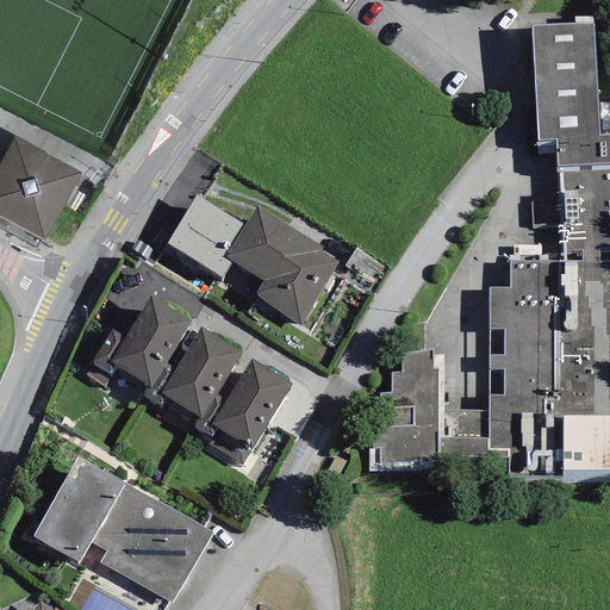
[(593,23),(531,26),(537,142),(555,141),(556,165),(609,162),(609,135),(598,136),(593,23)]
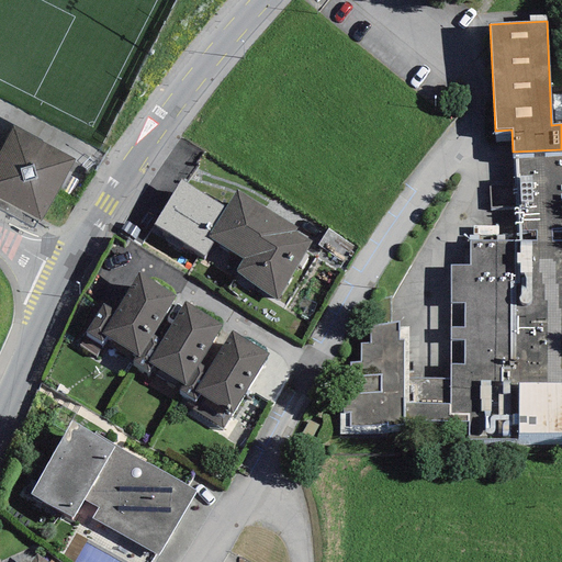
[(74,159),(13,126),(0,149),(0,211),(32,228),(37,218),(41,221),(74,159)]
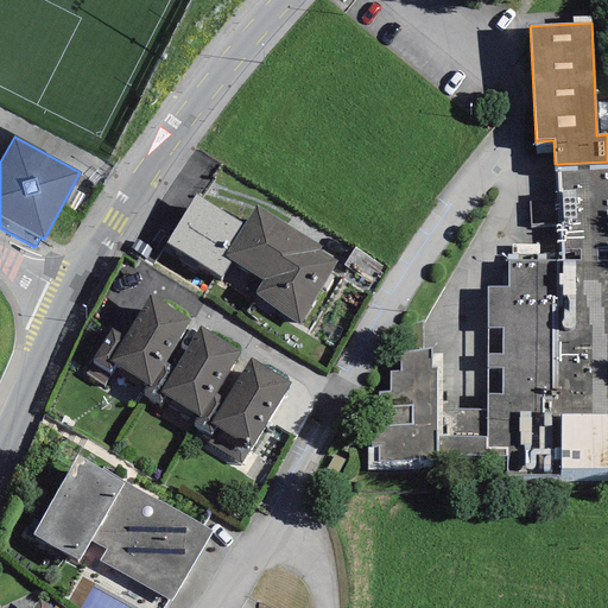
[(607,468),(607,162),(555,164),(563,260),(508,260),(507,287),(488,286),(486,410),(485,448),(506,449),(506,456),(506,474),(558,475),(559,468),(607,468)]
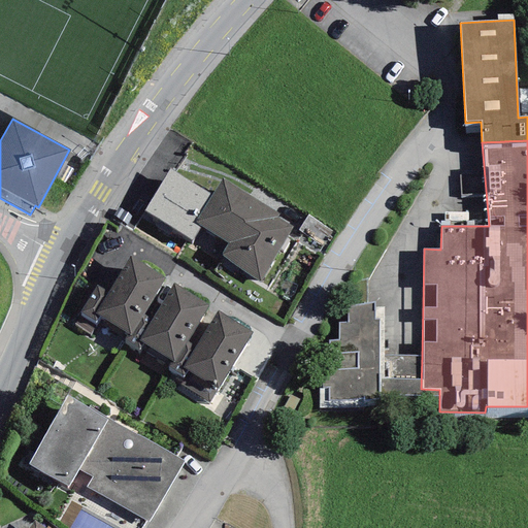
[(279,215),(223,178),(211,196),(170,169),(143,210),(192,240),(200,227),(228,244),(221,256),(260,282),(294,228),(277,218),(279,215)]
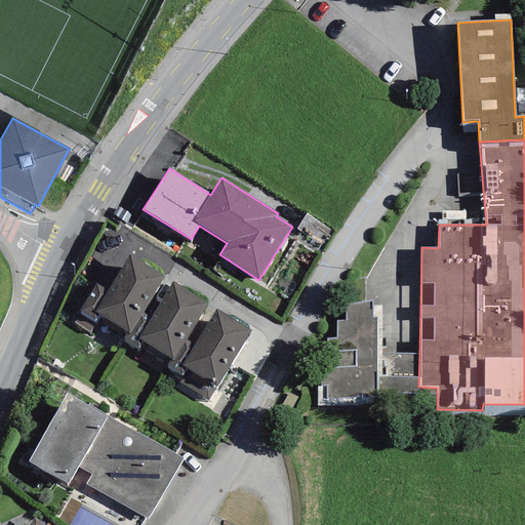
[(331,231),(306,213),(295,229),(322,245),(331,231)]
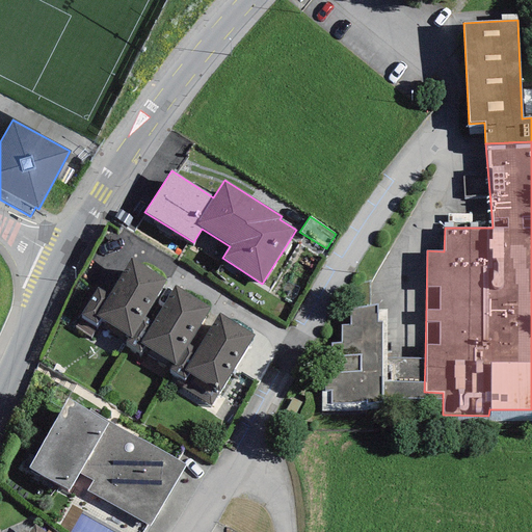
[(166,281),(130,259),(108,294),(98,288),(80,315),(97,325),(101,319),(129,337),(130,338),(143,317),(166,281)]
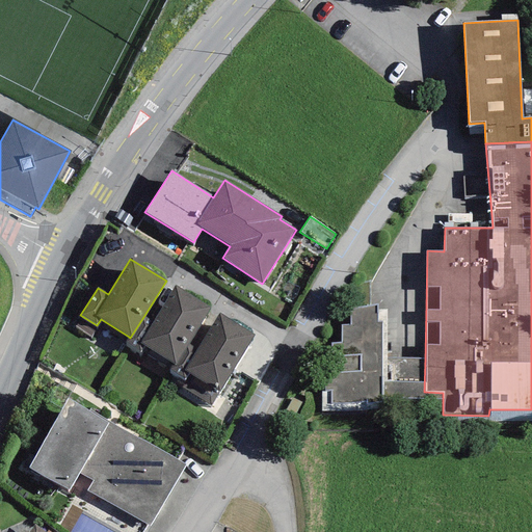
[(210,308),(175,287),(153,322),(143,317),(130,338),(129,337),(124,343),(140,354),(145,346),(173,364),(176,365),(187,344),(210,308)]
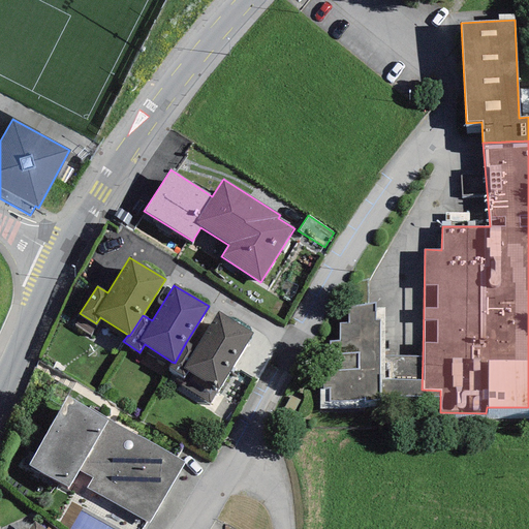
[(374,304),(347,308),(349,323),(339,322),(339,341),(329,341),(329,345),(323,346),(323,390),(319,390),(320,409),(379,406),(379,397),(379,355),(379,321),(375,321),(374,304)]
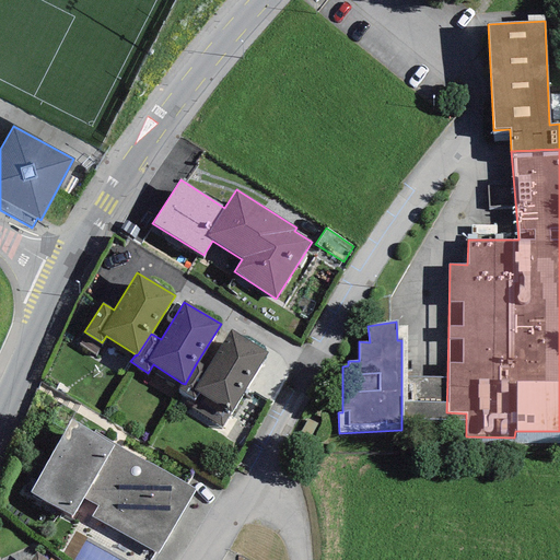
[(267,352),(231,329),(207,369),(197,362),(185,384),(182,383),(177,391),(195,401),(191,408),(222,427),(267,352)]
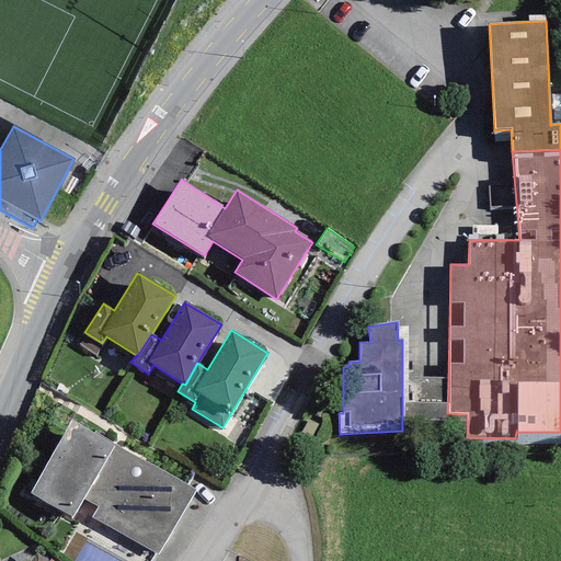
[(448,378),(402,377),(402,421),(467,421),(467,414),(447,413),(448,378)]
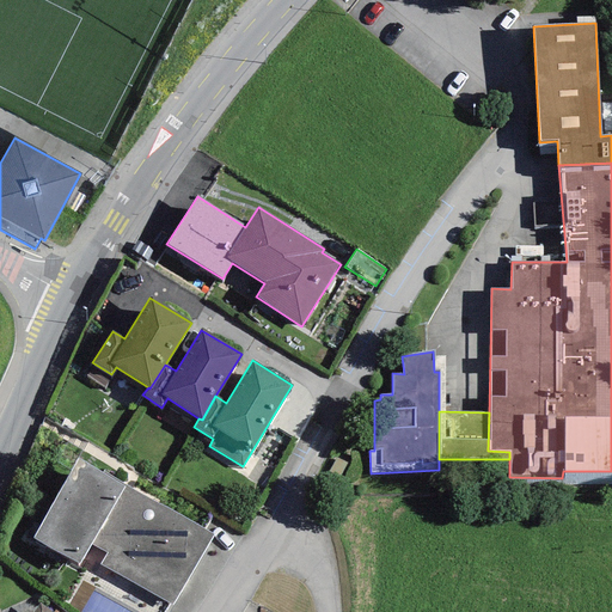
[(91,544),(123,487),(102,473),(78,460),(32,538),(79,564),(91,544)]
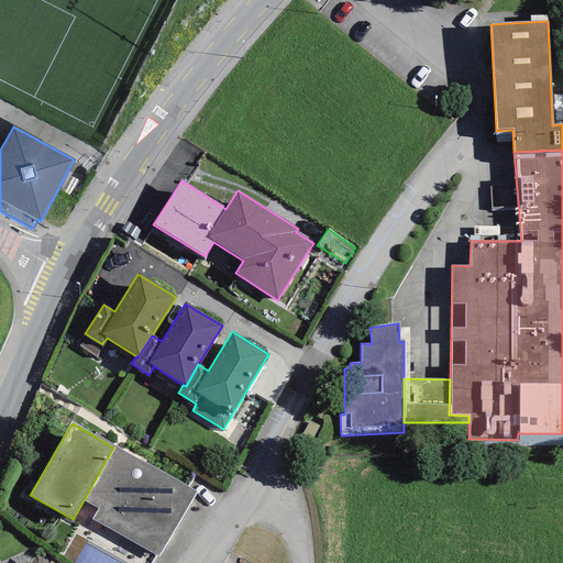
[(95,433),(94,435),(113,448),(116,446),(95,433)]
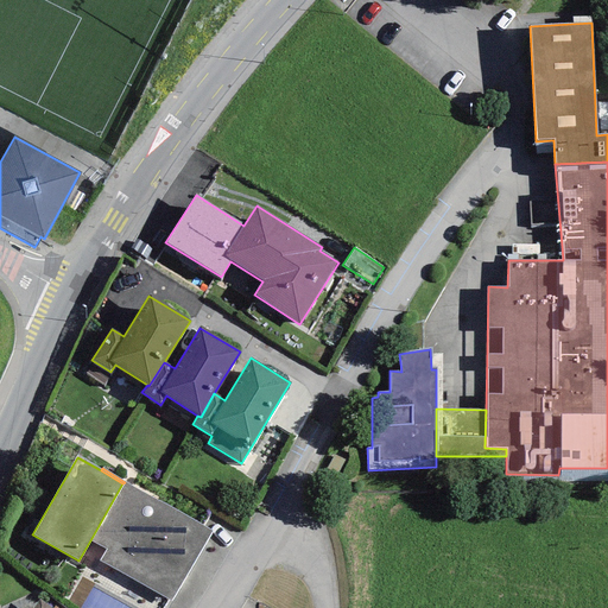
[(125,482),(122,483),(90,540),(106,550),(100,561),(171,602),(211,531),(125,482)]
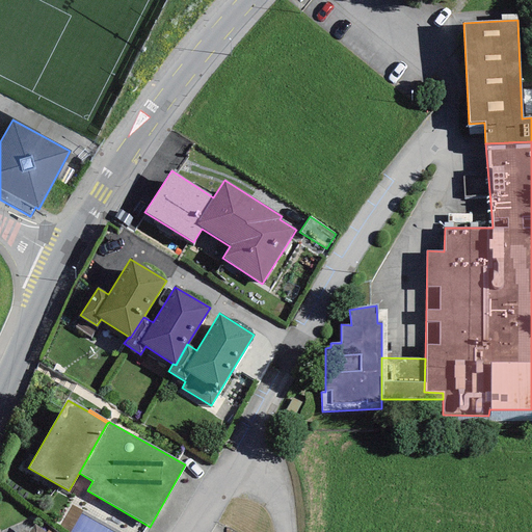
All buildings are outlined.
